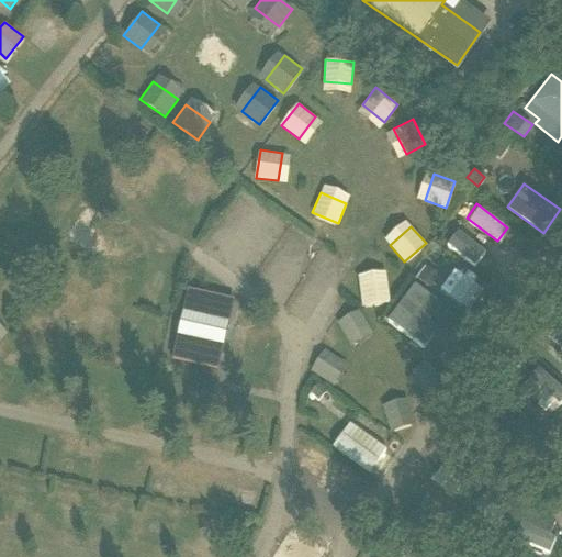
[(457,226),(446,242),(473,264),(485,249),(457,226)]
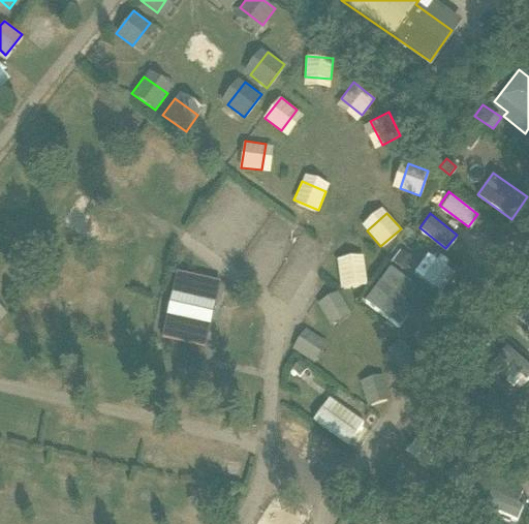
[(402,249),(394,259),(404,268),(412,257),(402,249)]
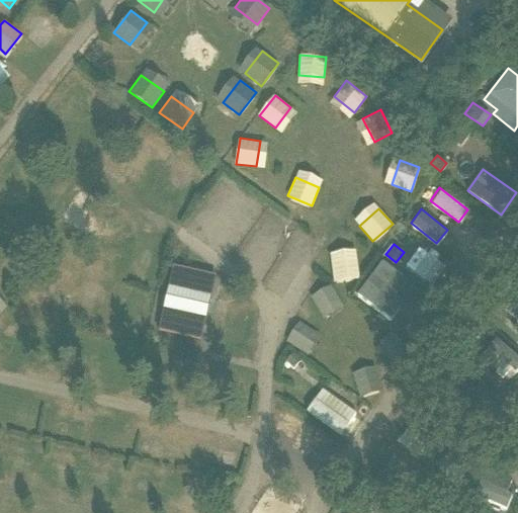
[(405,263),(431,281),(444,263),(419,244),(405,263)]
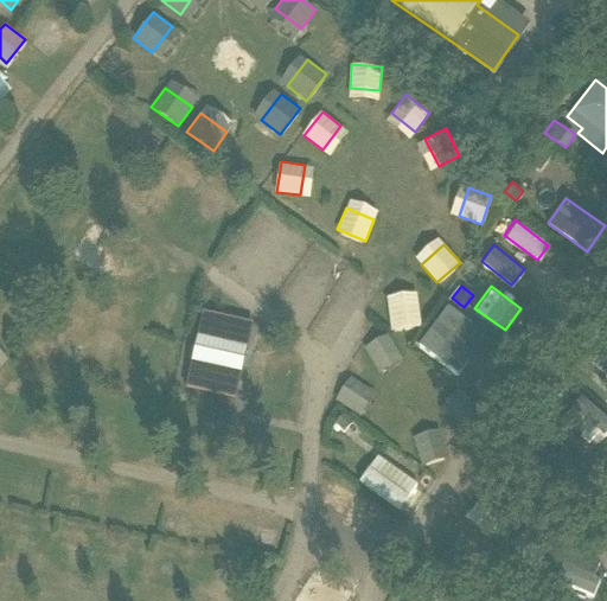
[(417,301),(388,305),(391,328),(421,324),(417,301)]
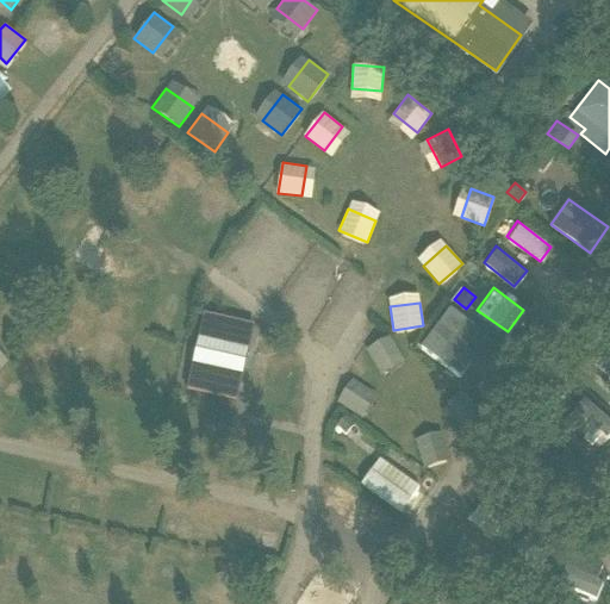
[(462,346),(478,328),(448,304),(416,344),(456,375),(473,354),(462,346)]
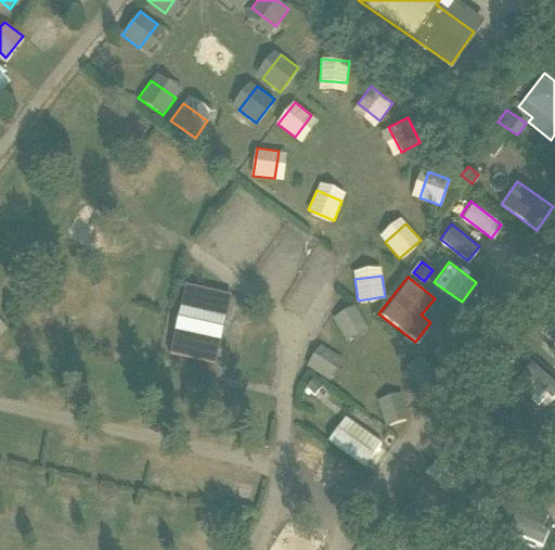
[(186,284),(170,354),(215,363),(222,332),(231,294),(186,284)]
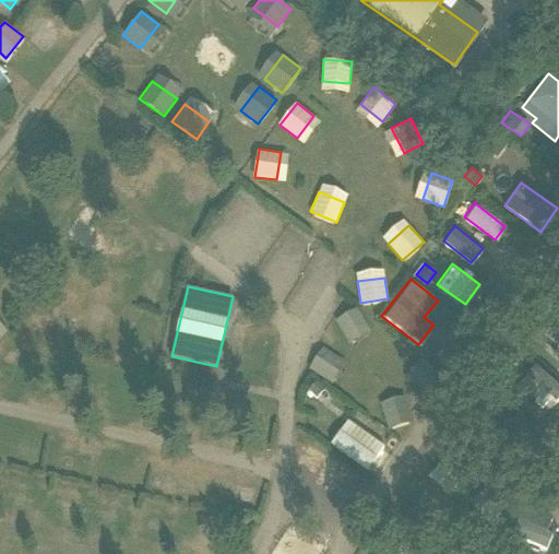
[(364,323),(355,308),(337,318),(347,333),(364,323)]
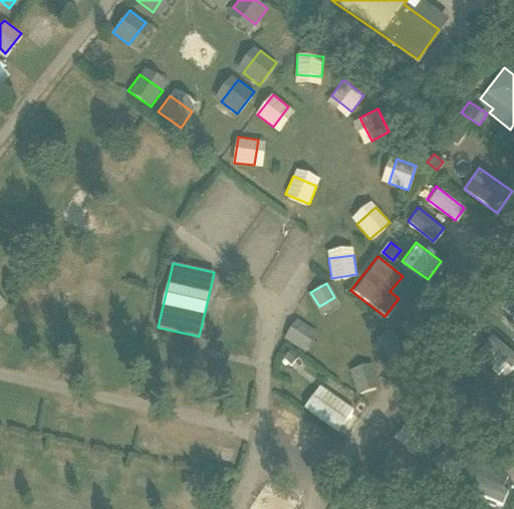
[(105,311),(109,295),(95,292),(92,308),(105,311)]
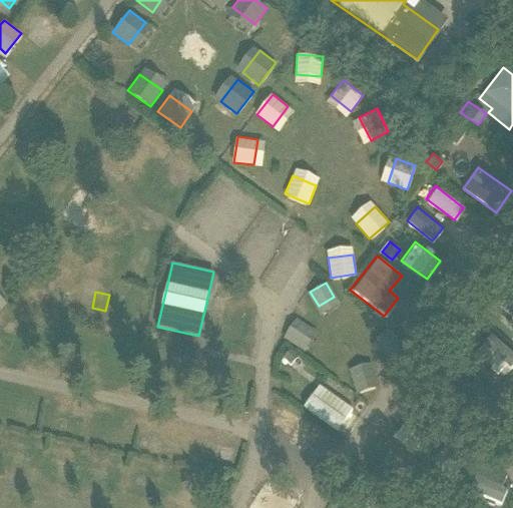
[(512,308),(503,318),(512,328),(512,308)]
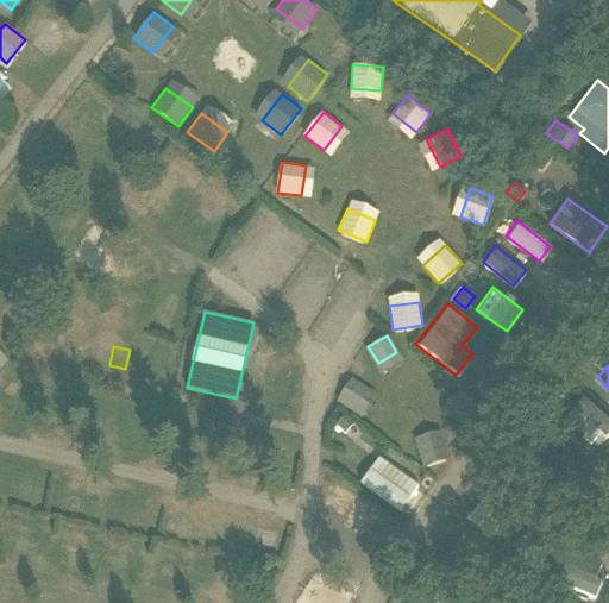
[(366,390),(350,379),(338,397),(355,408),(366,390)]
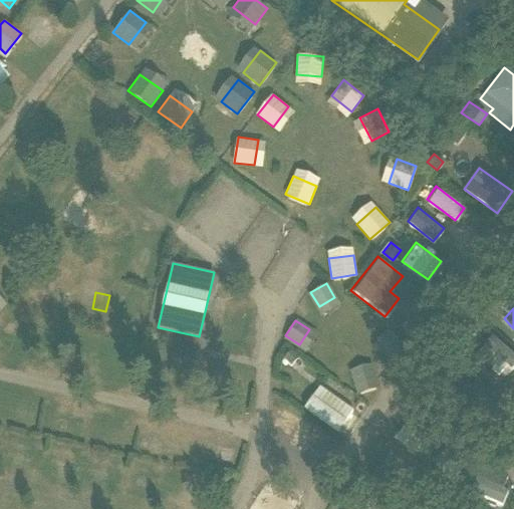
[(449,343),(458,350),(467,338),(458,331),(449,343)]
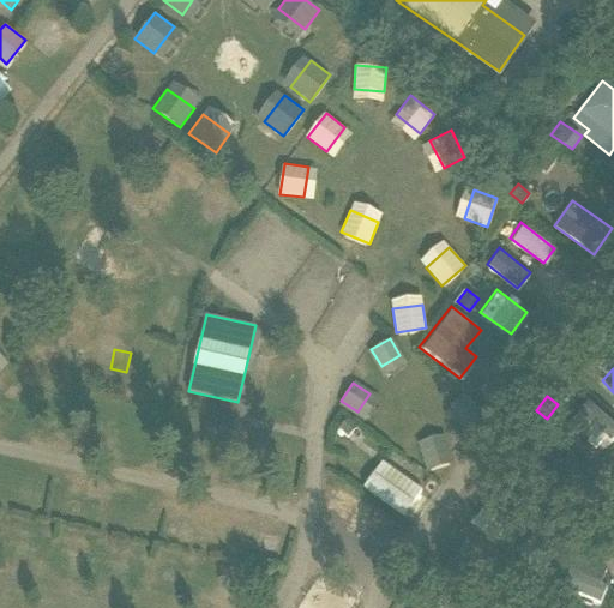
[(471,428),(485,411),(469,399),(456,416),(471,428)]
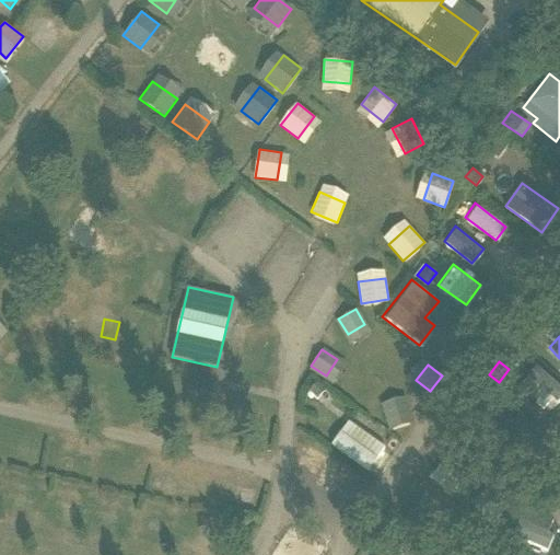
[(547,407),(559,393),(559,384),(538,365),(521,383),(547,407)]
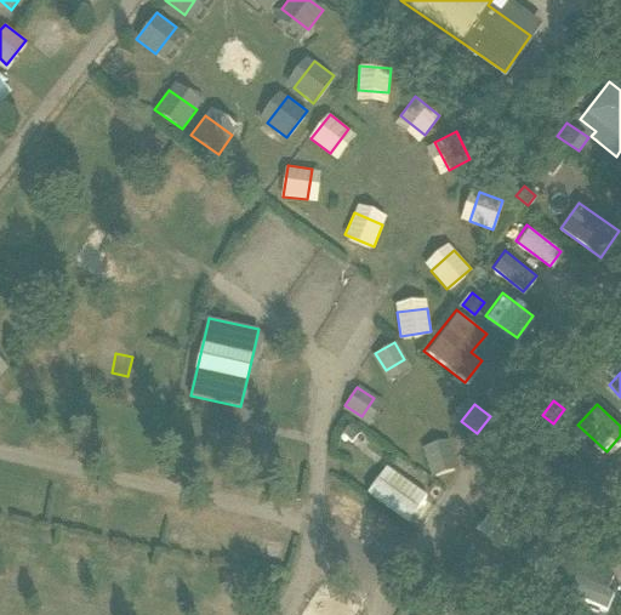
[(351,421),(342,432),(352,440),(360,430),(351,421)]
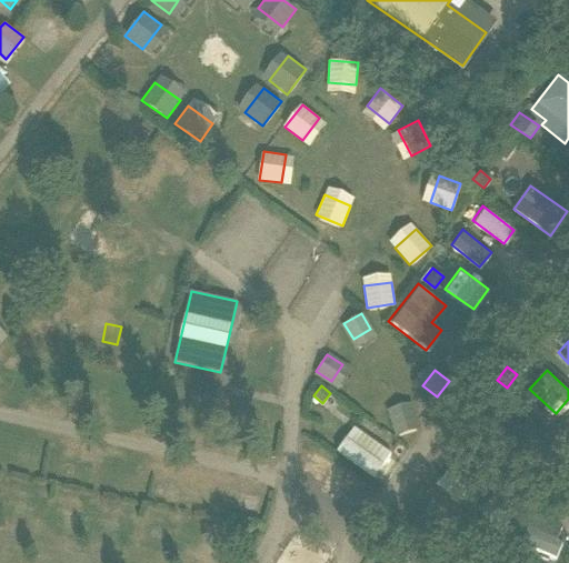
[(532,454),(546,440),(508,409),(486,435),(512,458),(521,445),(532,454)]
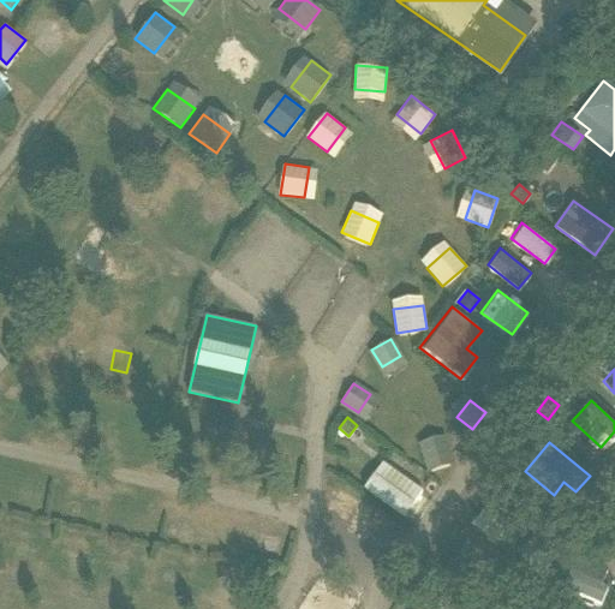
[(425,449),(430,469),(452,463),(446,443),(425,449)]
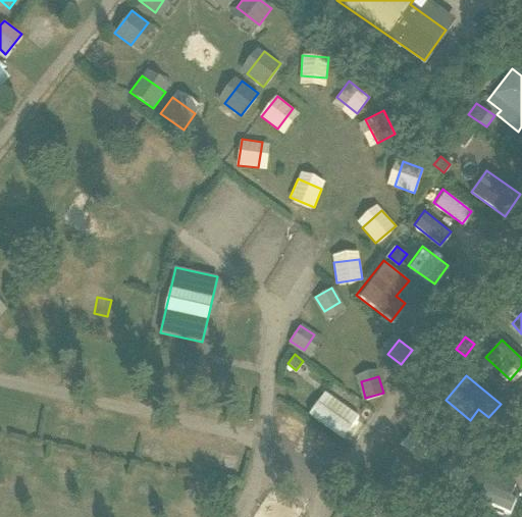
[(322,389),(306,411),(341,436),(358,414),(322,389)]
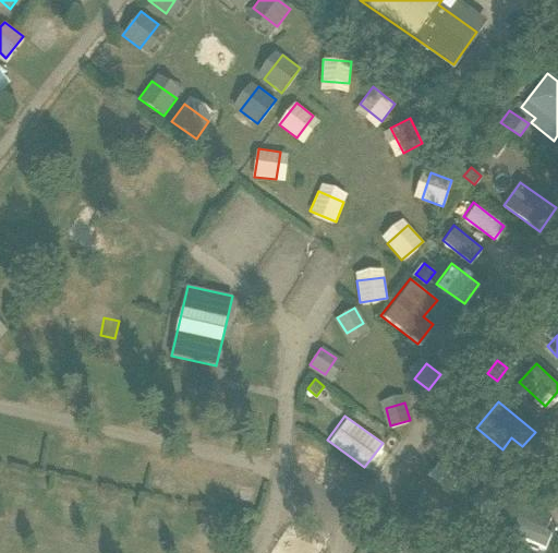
[(451,440),(462,454),(474,445),(463,431),(451,440)]
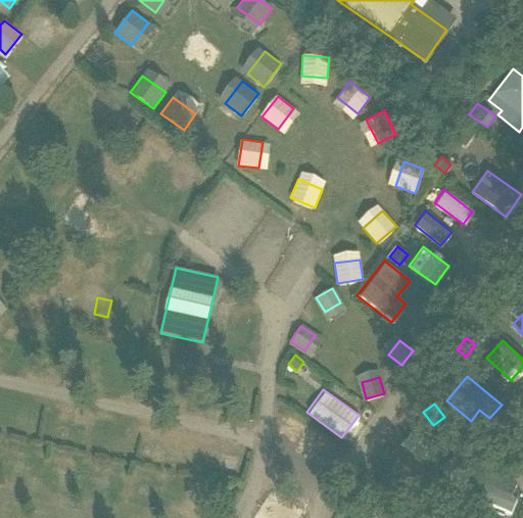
[(423,456),(438,438),(422,423),(407,439),(423,456)]
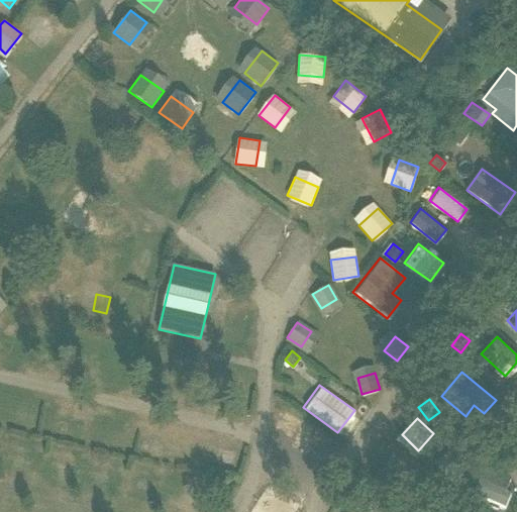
[(467,429),(458,433),(459,442),(467,446),(474,441),(474,433),(467,429)]
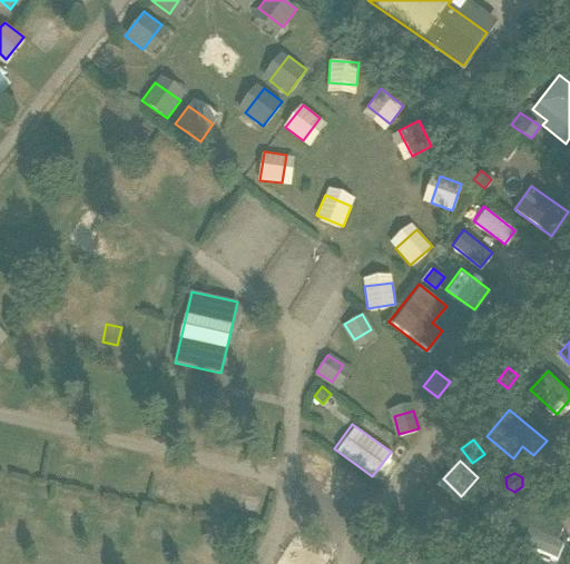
[(500,525),(520,511),(505,491),(485,505),(500,525)]
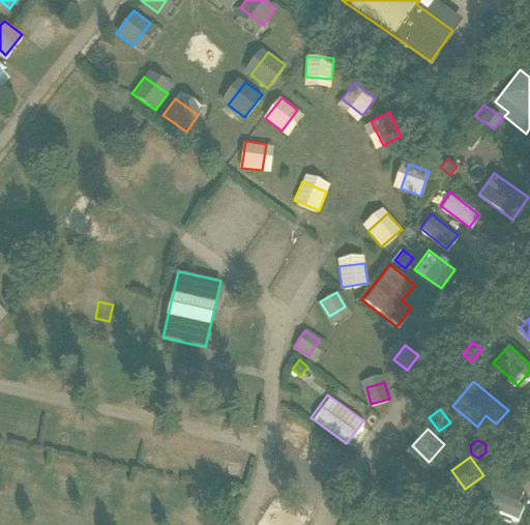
[(372,490),(366,512),(388,518),(393,495),(372,490)]
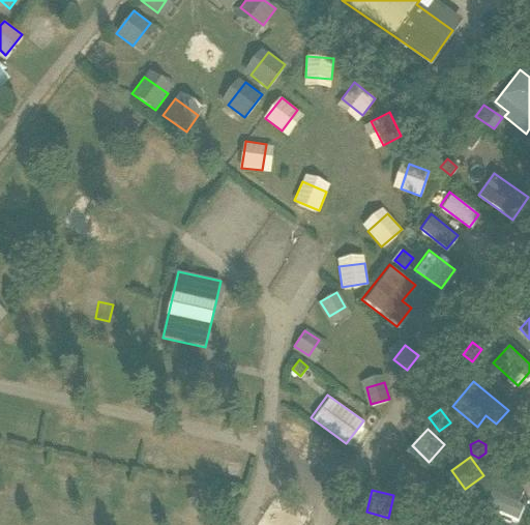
[(529,509),(517,502),(511,512),(525,521),(529,512),(529,509)]
